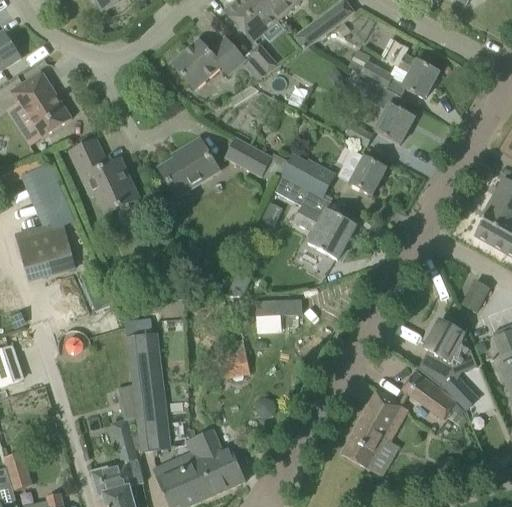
[(101,0),(106,8),(118,0),(101,0)]
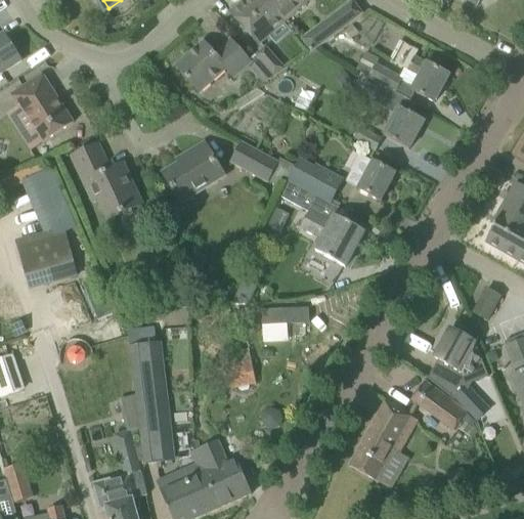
[(282,18),(266,0),(241,0),(230,9),(258,40),(282,18)]
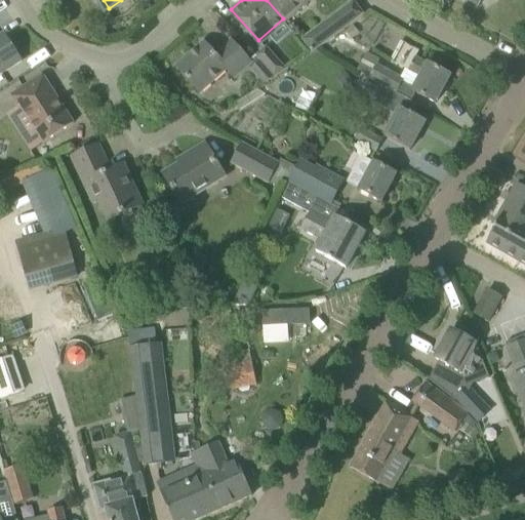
[(267,0),(283,18),(305,0),(267,0)]
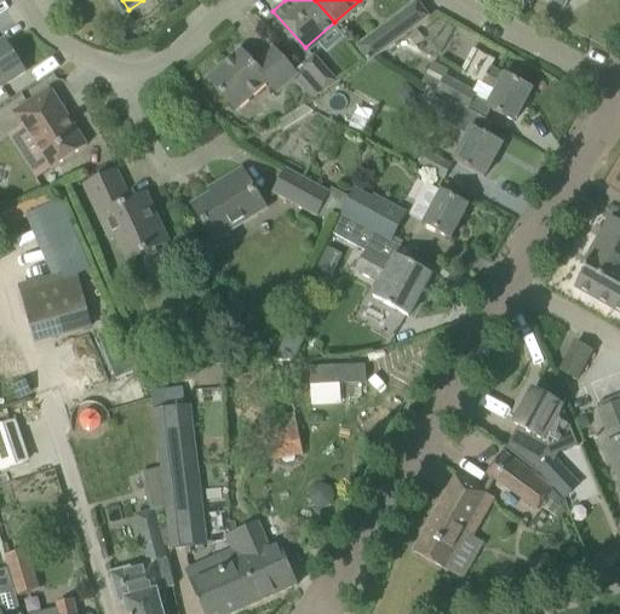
[(378,30),(388,44),(419,19),(408,6),(378,30)]
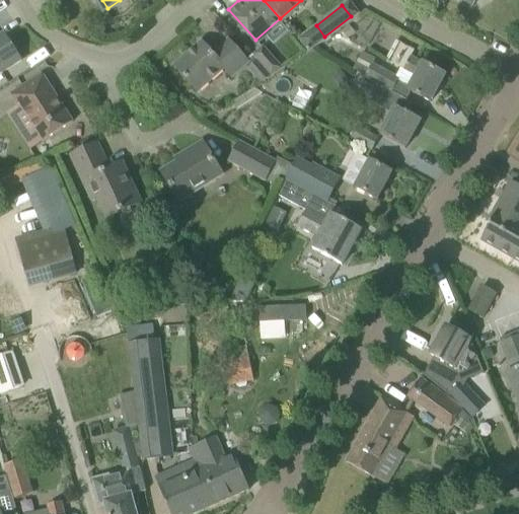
[(348,22),(341,27),(347,35),(354,29),(348,22)]
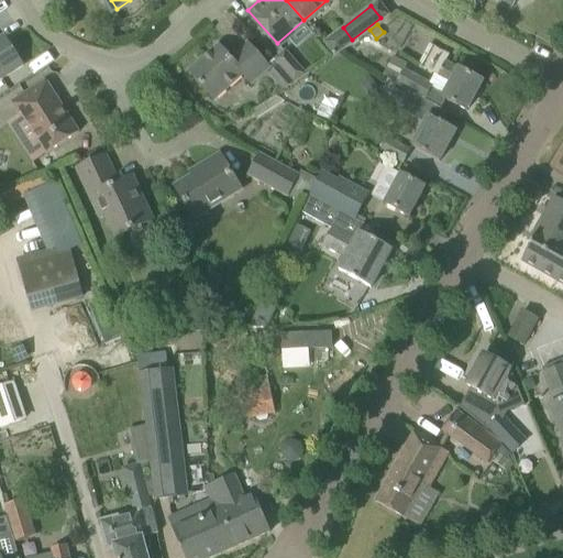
[(0,75),(22,62),(3,32),(0,33),(0,75)]
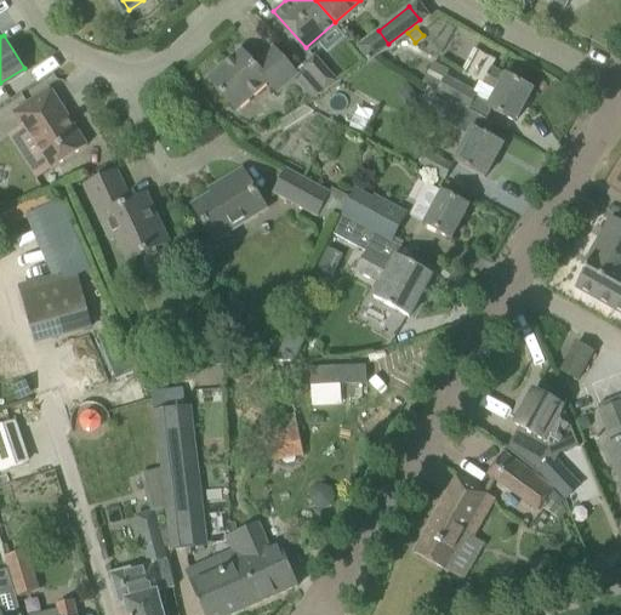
[(325,87),(302,61),(294,68),(273,44),(254,61),(241,46),(209,75),(235,104),(266,78),(275,90),(294,74),(312,96),(325,87)]
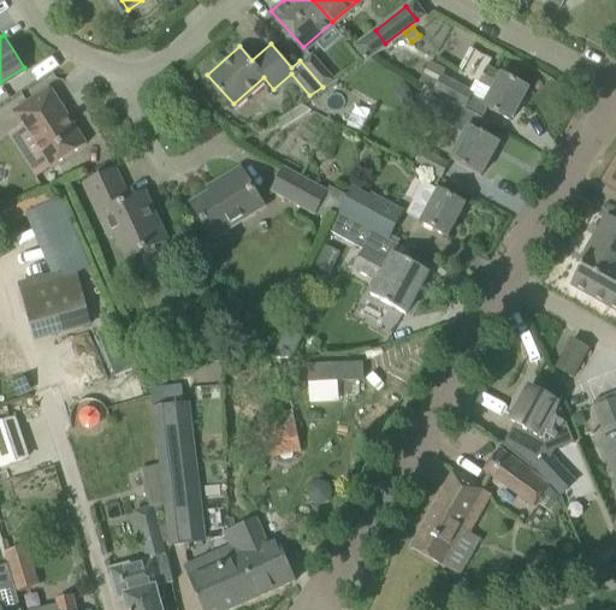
[(312,49),(300,60),(323,87),(336,77),(312,49)]
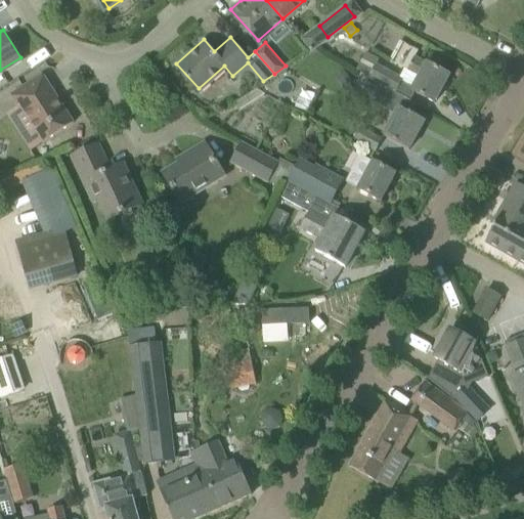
[(367,74),(394,89),(402,75),(376,60),(379,55),(365,48),(355,67),(367,74)]
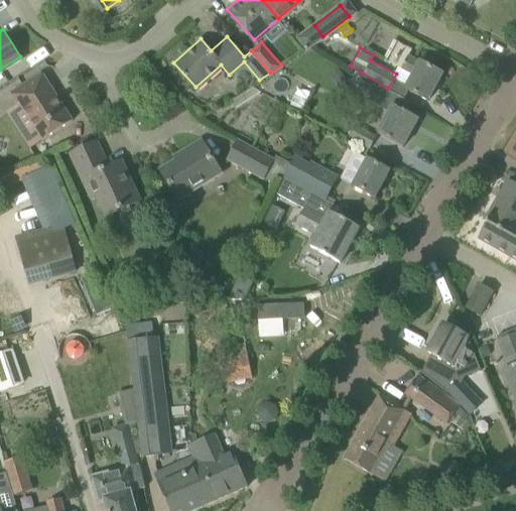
[(404,85),(410,88),(428,98),(442,73),(407,52),(399,67),(410,73),(404,85)]
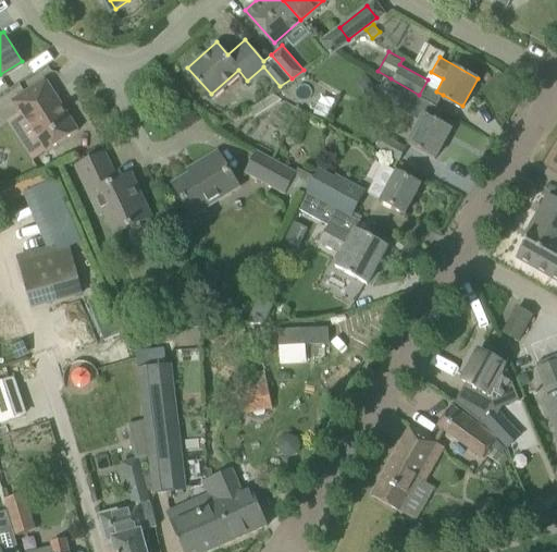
[(364,72),(356,78),(366,90),(374,84),(364,72)]
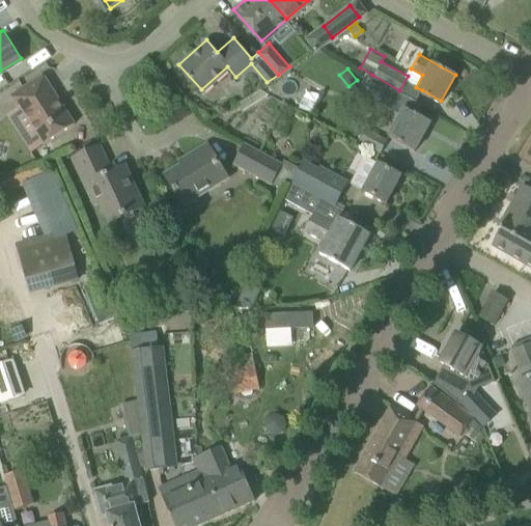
[(10,92),(42,142),(74,120),(43,72),(10,92)]
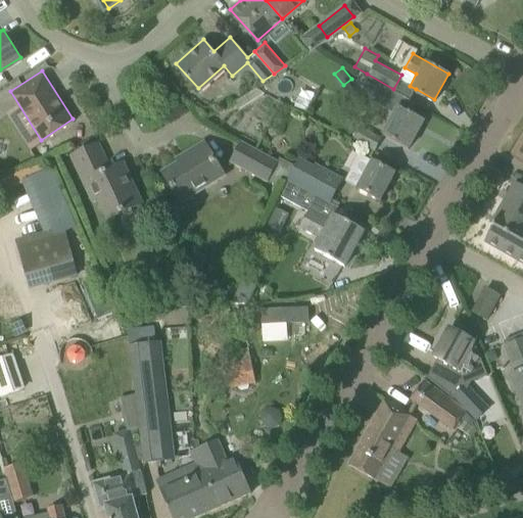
[(373,110),(388,119),(381,131),(408,146),(423,116),(382,94),(373,110)]
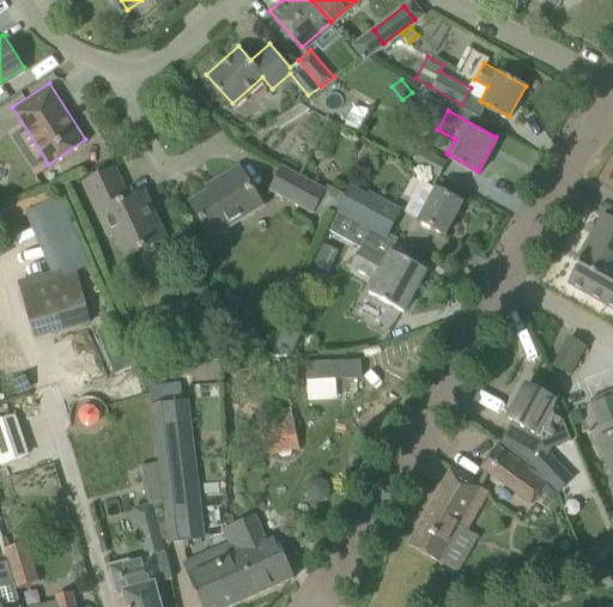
[(413,159),(438,174),(447,158),(422,144),(413,159)]
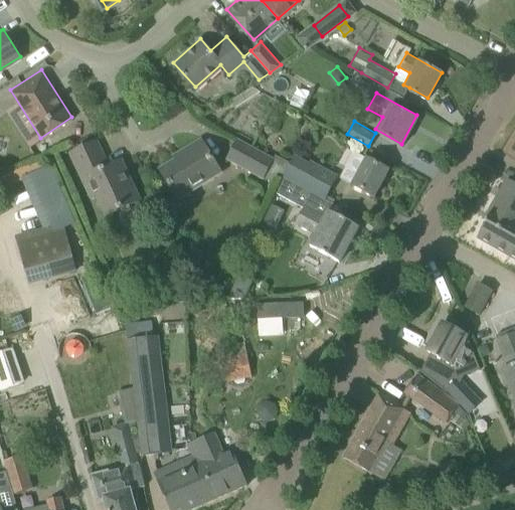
[(225,157),(263,177),(274,156),(236,136),(225,157)]
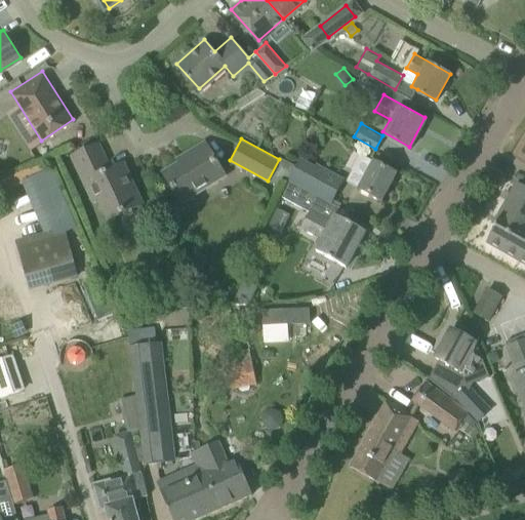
[(162,169),(173,188),(182,201),(225,174),(204,140),(185,152),(187,155),(162,169)]
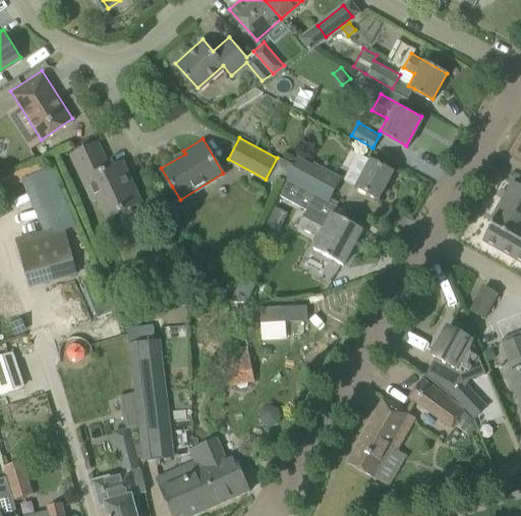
[(91,198),(96,196),(105,216),(140,199),(121,159),(109,165),(97,139),(69,153),(91,198)]
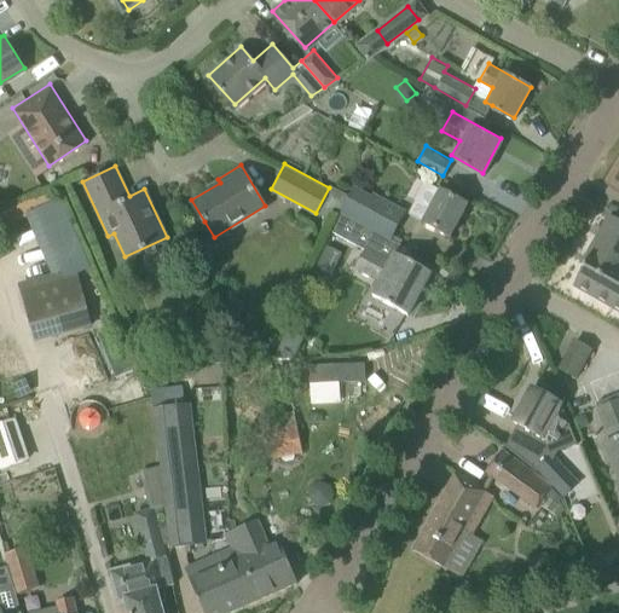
[(408,210),(421,219),(450,233),(467,202),(426,179),(408,210)]
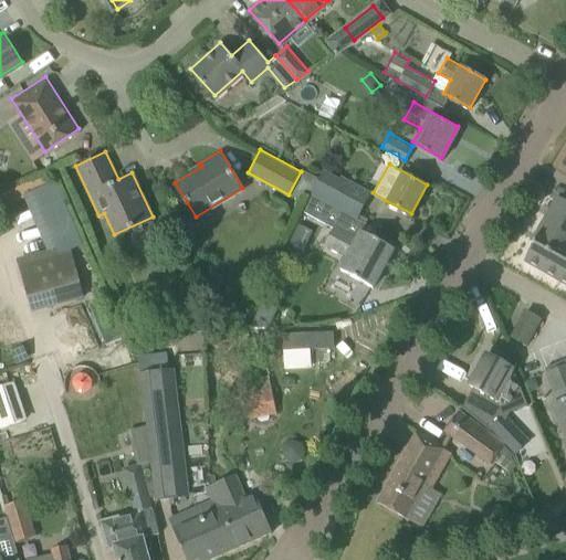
[(323,168),(310,192),(311,193),(341,211),(343,208),(357,215),(371,190),(341,172),(338,177),(323,168)]
